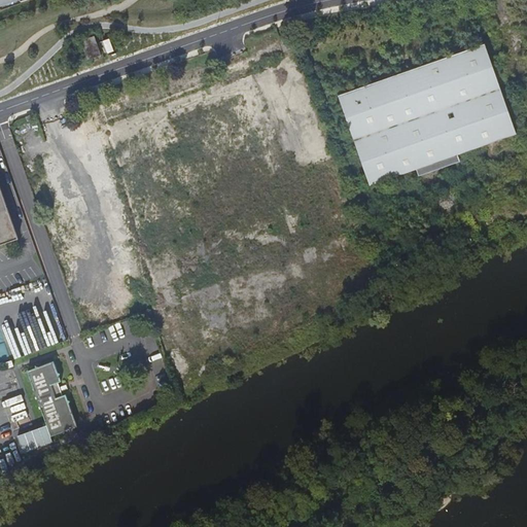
[(101,56),(95,35),(80,40),(88,60),(101,56)]
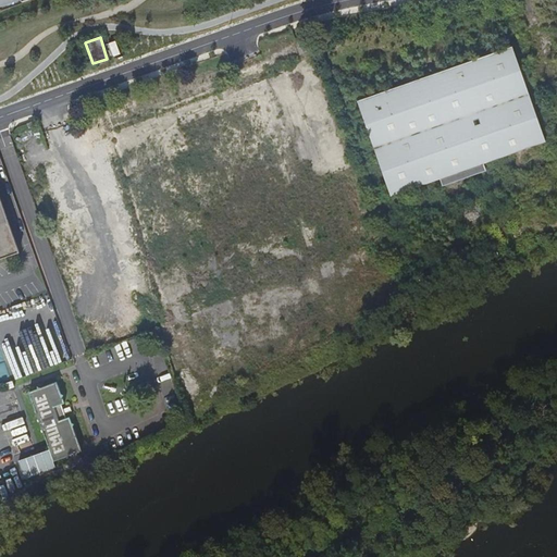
[(116,58),(123,54),(118,39),(104,46),(107,52),(109,51),(110,56),(116,58)]
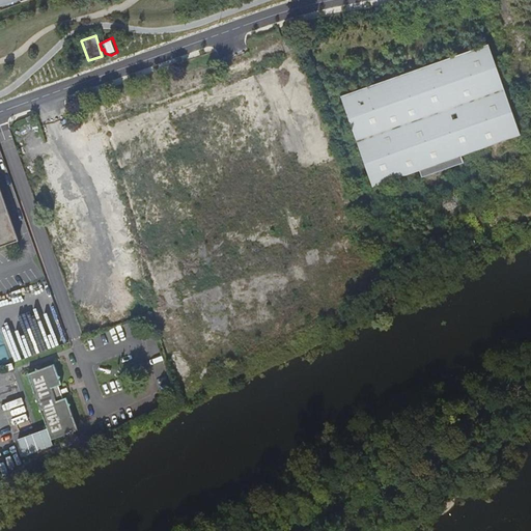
[(290,38),(283,40),(286,52),(294,49),(290,38)]
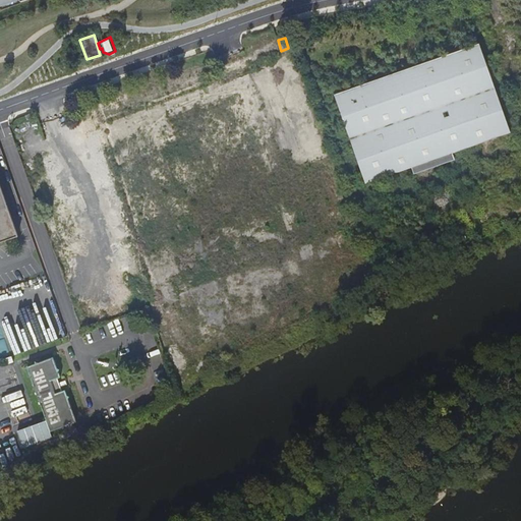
[(335,95),(365,182),(412,167),(433,159),(453,153),(510,132),(479,45),(335,95)]
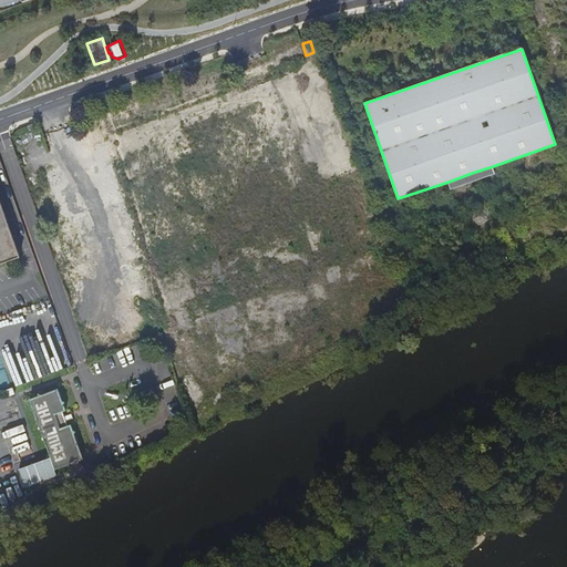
[(449,182),(451,188),(495,173),(493,166),(472,173),(449,182)]
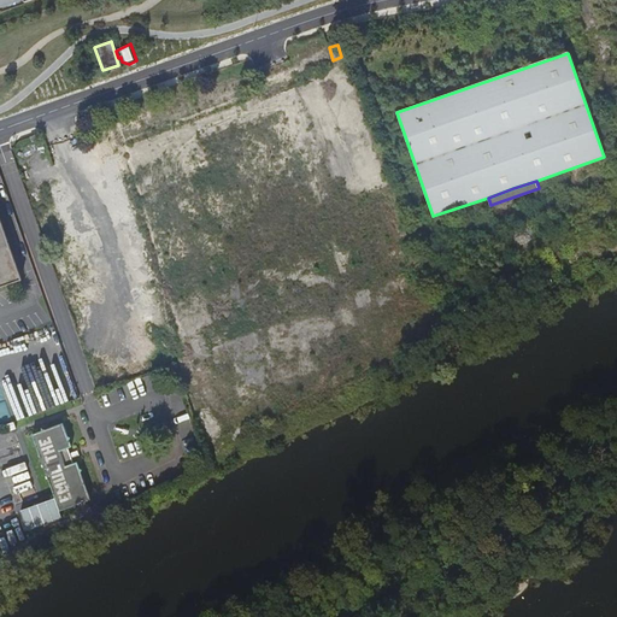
[(0,286),(22,278),(0,217),(0,286)]
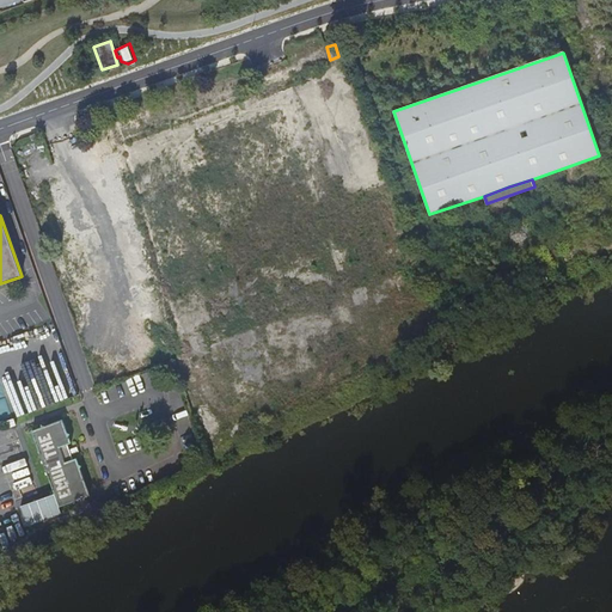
[(71,423),(41,433),(67,509),(97,499),(71,423)]
